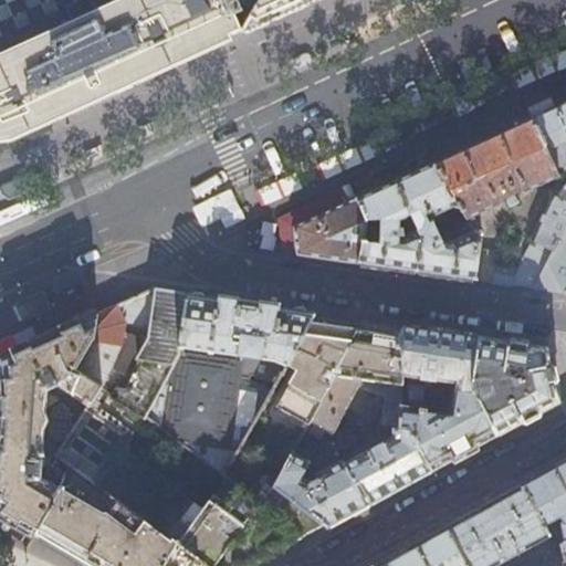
[(0,0),(0,137),(9,136),(18,133),(46,119),(87,101),(135,79),(241,30),(257,0),(0,0)]
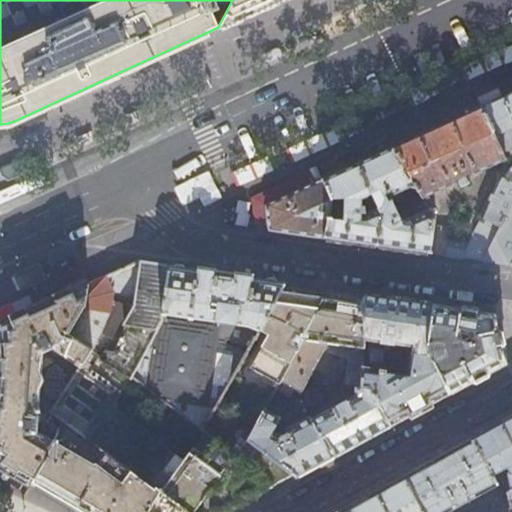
[(232,0),(218,27),(223,25),(227,18),(234,20),(244,15),(263,7),(277,0),(232,0)]
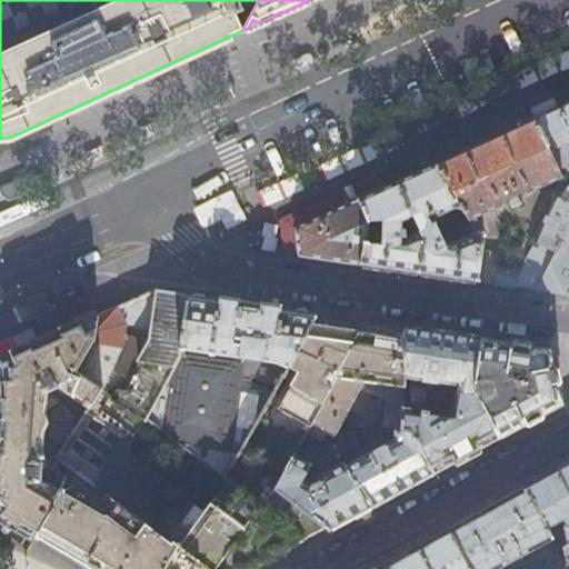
[(568,102),(533,119),(555,162),(568,155),(568,102)]
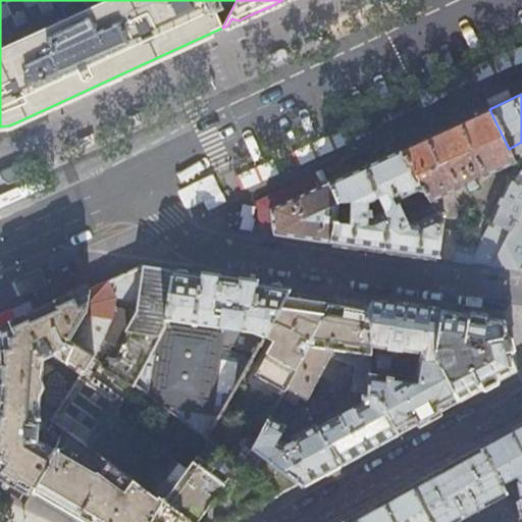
[(516,162),(509,149),(489,109),(447,128),(400,150),(431,202),(468,185),(471,190),(479,187),(476,180),(516,162)]
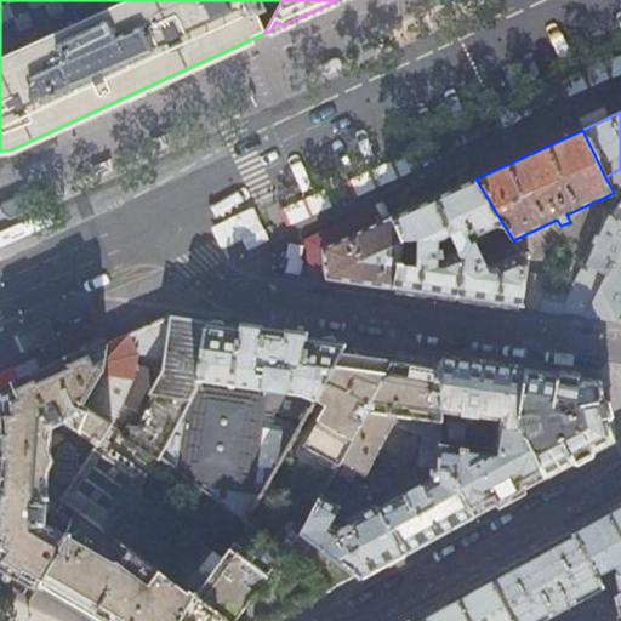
[(0,169),(24,167),(61,151),(51,131),(20,146),(10,149),(0,151),(0,169)]
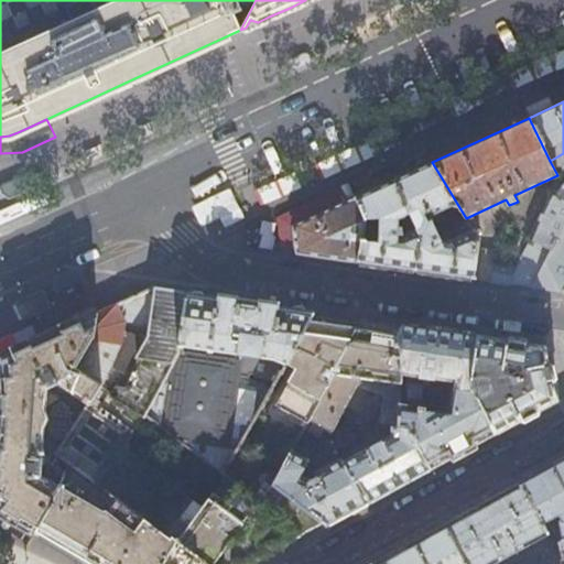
[(415,170),(393,180),(419,234),(415,271),(438,274),(472,279),(475,248),(477,236),(466,218),(432,162),(415,170)]
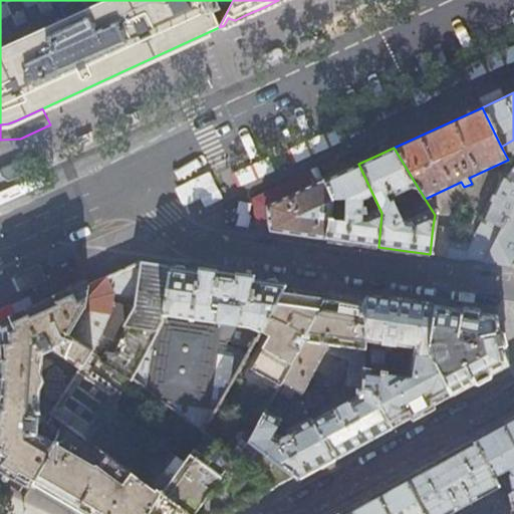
[(341,172),(325,180),(333,197),(346,196),(345,218),(330,217),(328,217),(326,239),(346,242),(378,247),(381,213),(358,164),(341,172)]
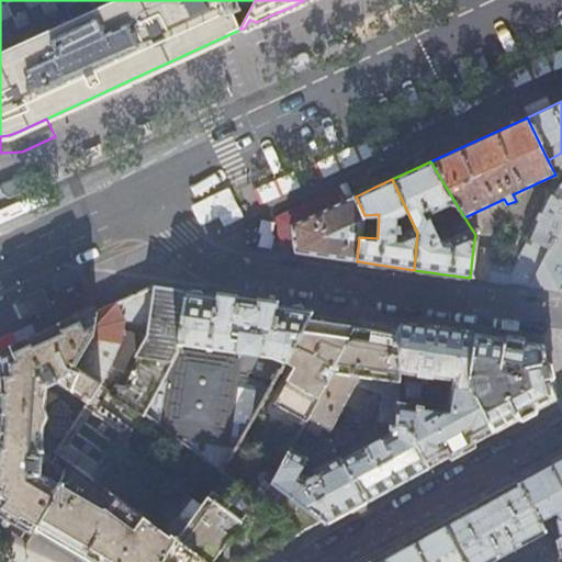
[(19,181),(3,189),(7,197),(22,189),(19,181)]
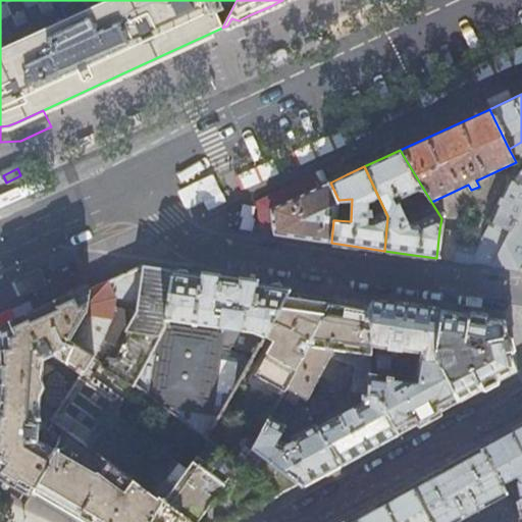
[(521,169),(513,178),(521,185),(521,169)]
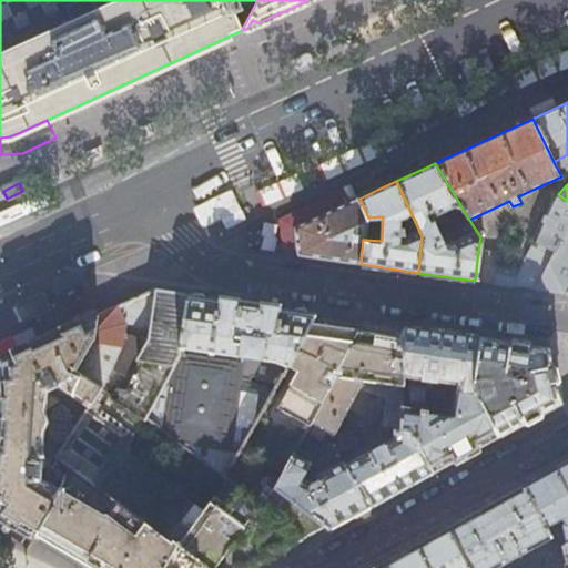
[(331,211),(348,203),(343,191),(280,220),(284,253),(298,255),(294,227),(331,211)]
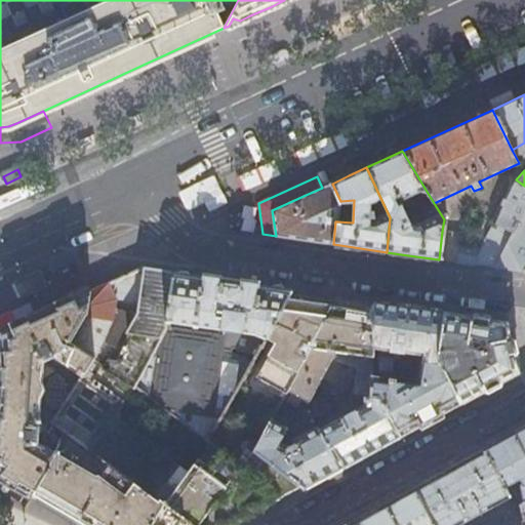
[(495,268),(524,208),(524,186),(516,179),(513,178),(492,219),(496,221),(482,250),(456,247),(458,233),(442,231),(439,259),(466,264),(495,268)]
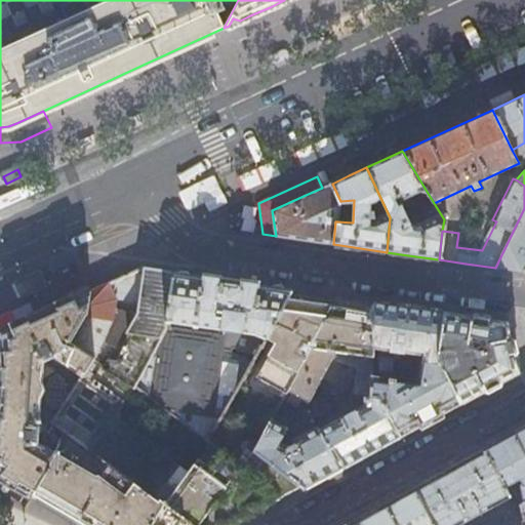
[(332,184),(322,188),(306,195),(272,210),(276,236),(294,238),(333,244),(335,221),(337,221),(340,201),(332,184)]
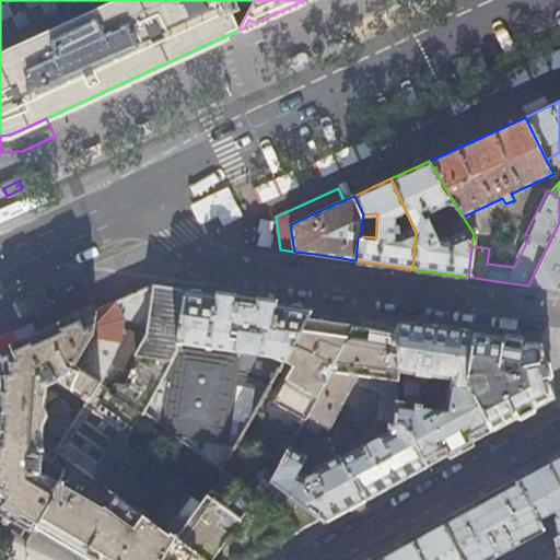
[(559,222),(528,286),(555,289),(559,278),(559,222)]
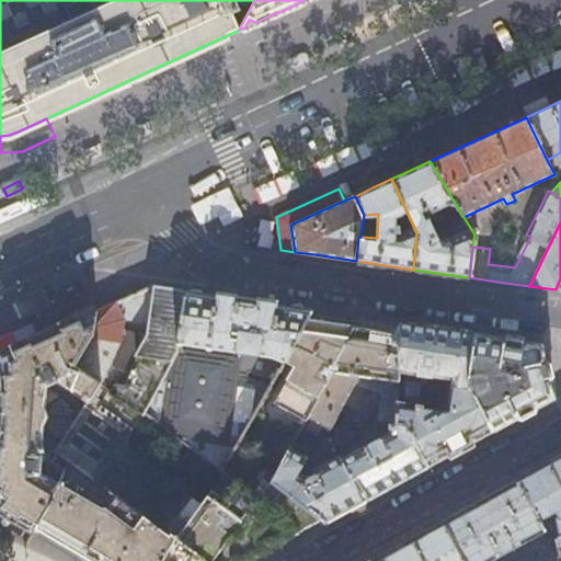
[(76,282),(59,284),(60,293),(77,290),(76,282)]
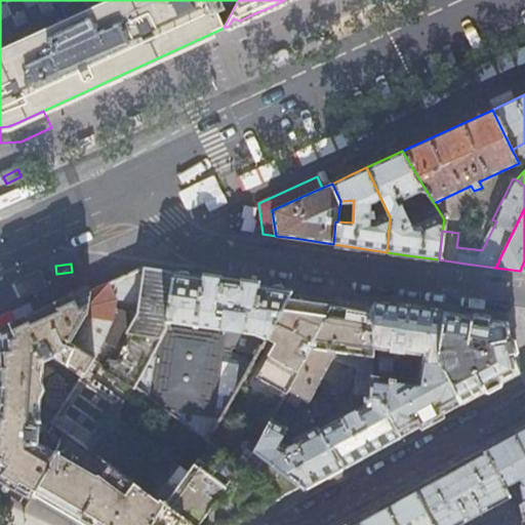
[(89,292),(85,316),(68,345),(92,360),(53,422),(68,433),(90,450),(133,387),(165,329),(173,273),(158,271),(143,268),(124,277),(89,292)]
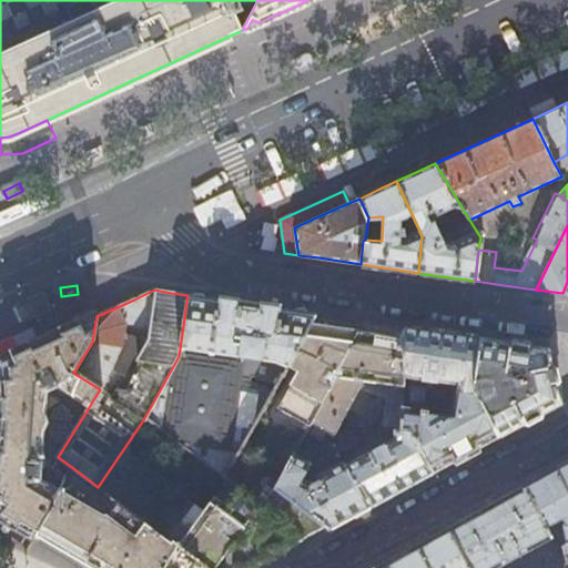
[(254,305),(188,295),(179,356),(144,418),(223,477),(269,397),(270,398),(272,393),(265,386),(239,383),(240,373),(243,373),(245,359),(277,365),(269,383),(276,386),(286,367),(313,320),(316,314),(254,305)]
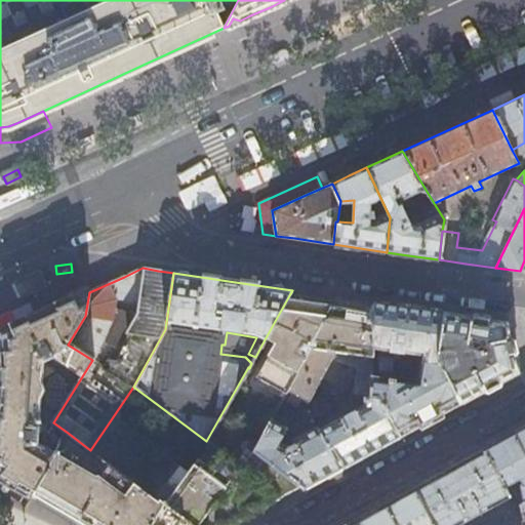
[(85,316),(89,292),(41,315),(5,331),(0,333),(0,355),(0,360),(1,366),(1,376),(1,386),(0,401),(0,476),(10,482),(33,495),(66,442),(47,431),(47,422),(53,422),(92,360),(68,345),(85,316)]
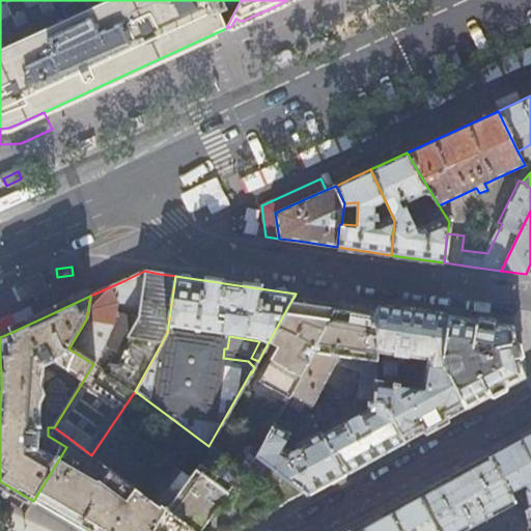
[(311,353),(336,305),(311,301),(292,299),(268,343),(275,347),(256,382),(287,398),(288,396),(296,381),(298,381),(312,354),(311,353)]
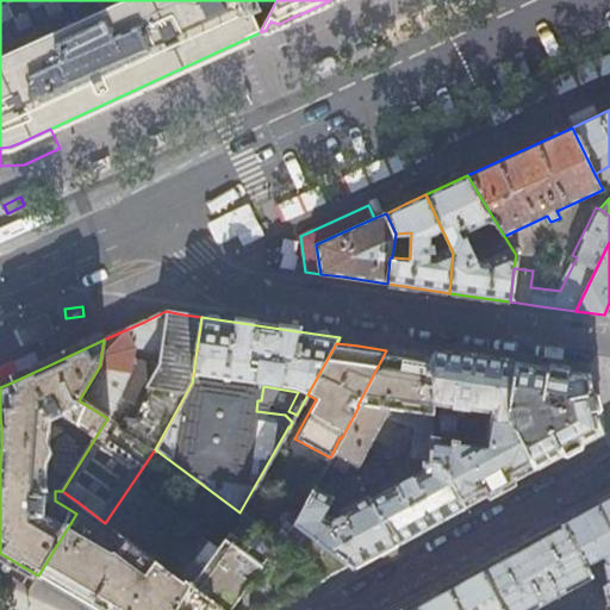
[(386,350),(358,405),(359,406),(342,437),(340,437),(331,455),(349,464),(350,465),(355,467),(387,408),(393,409),(430,415),(430,408),(490,416),(508,418),(516,363),(468,356),(418,349),(390,344),(386,350)]
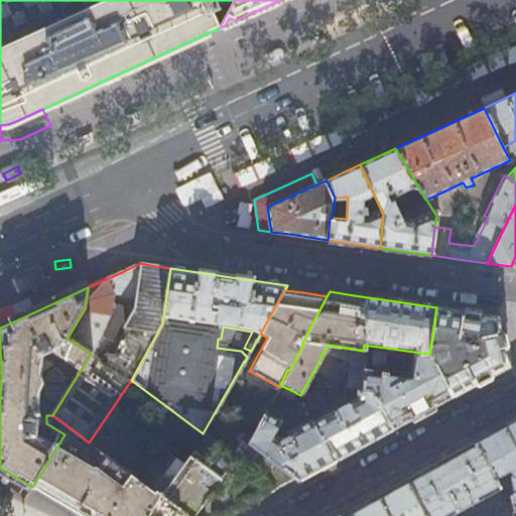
[(444,308),(436,307),(429,354),(454,398),(510,367),(504,339),(499,316),(478,313),(444,308)]
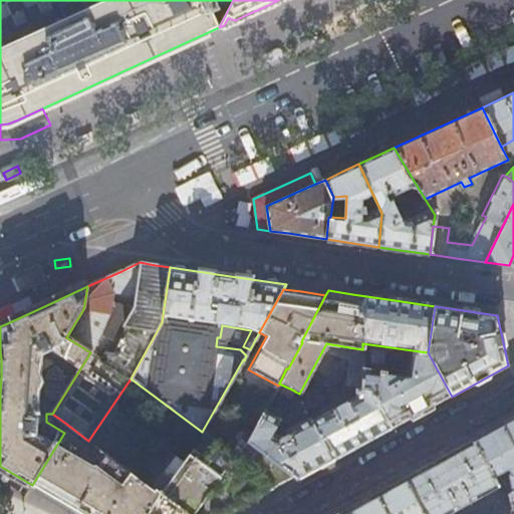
[(452,397),(428,352),(413,350),(412,356),(410,356),(407,380),(372,376),(372,371),(361,369),(360,389),(367,388),(393,429),(426,411),(452,397)]
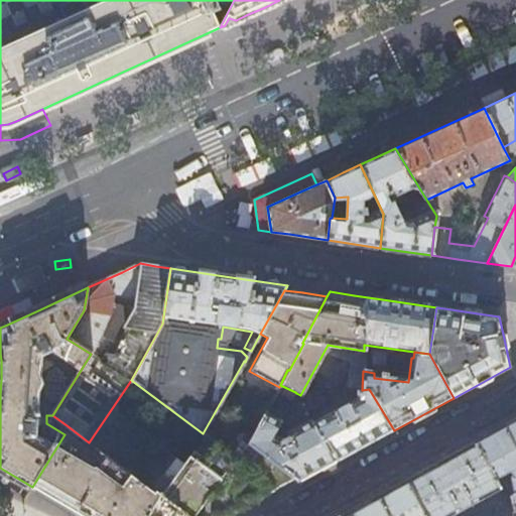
[(291,401),(295,392),(280,385),(279,387),(275,393),(291,401)]
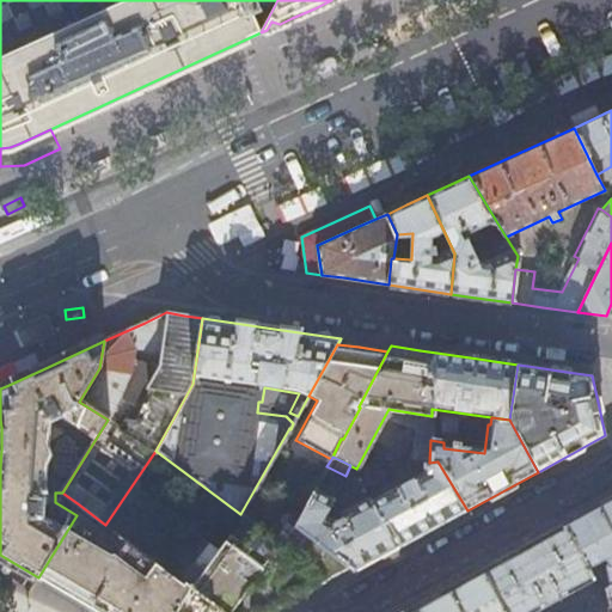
[(426,473),(372,503),(384,524),(387,522),(402,546),(430,531),(467,510),(438,461),(429,463),(422,463),(426,473)]
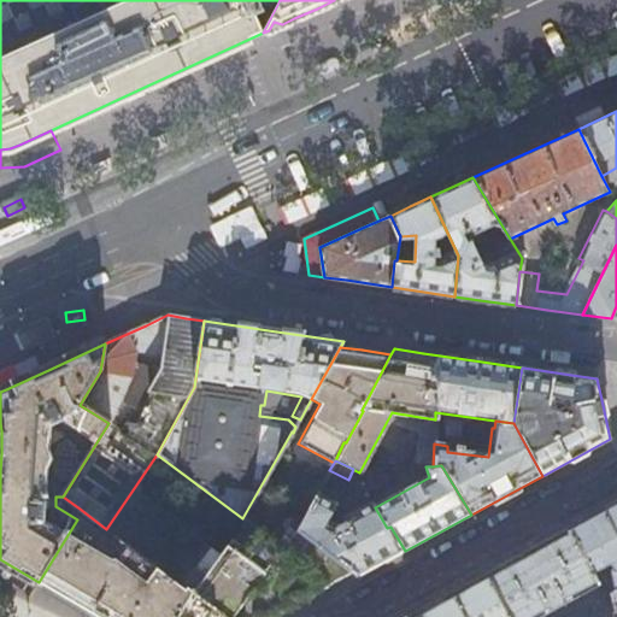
[(218,557),(131,492),(106,529),(228,616),(271,616),(276,615),(317,593),(331,585),(269,539),(259,530),(247,547),(233,538),(218,557)]
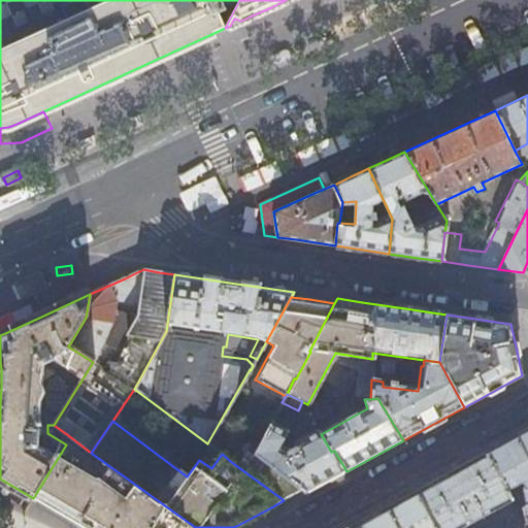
[(289,431),(271,422),(256,451),(254,454),(303,490),(307,493),(322,485),(347,471),(334,451),(331,452),(321,434),(320,431),(297,442),(296,446),(298,449),(293,452),(282,446),(289,431)]
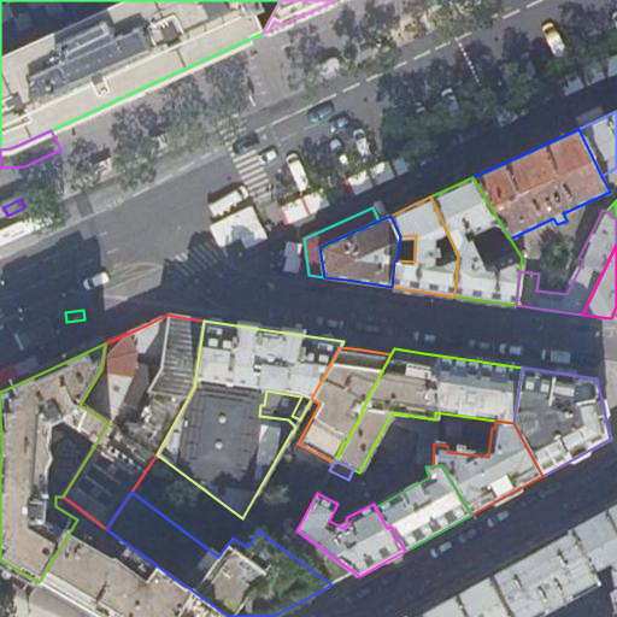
[(568,529),(591,571),(609,562),(612,566),(610,569),(613,592),(616,591),(616,501),(604,510),(568,529)]
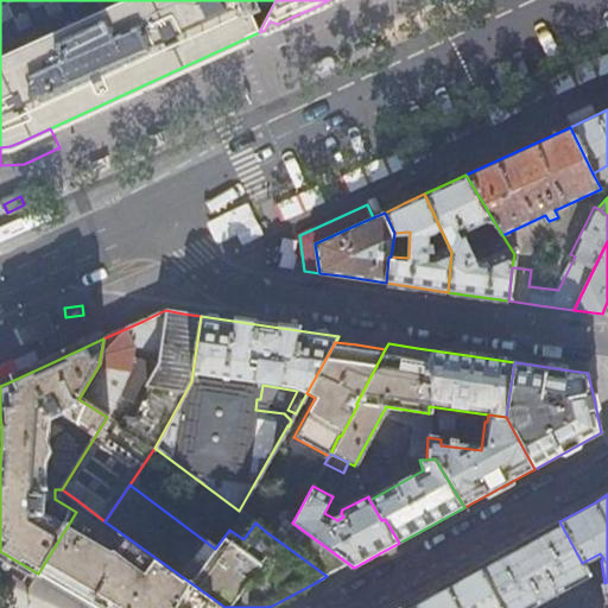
[(78,501),(76,512),(38,574),(63,588),(99,607),(225,607),(105,521),(78,501)]
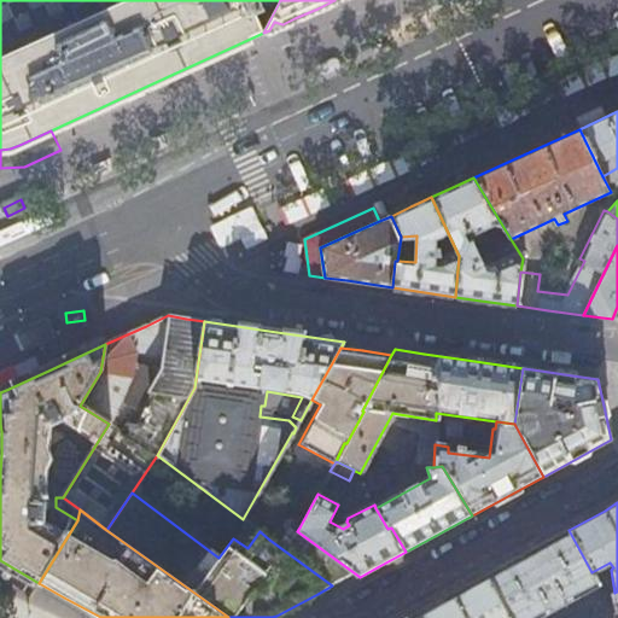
[(355,573),(297,531),(299,528),(297,523),(296,522),(293,520),(292,519),(290,519),(287,519),(285,520),(283,523),(269,540),(332,586),(342,581),(355,573)]
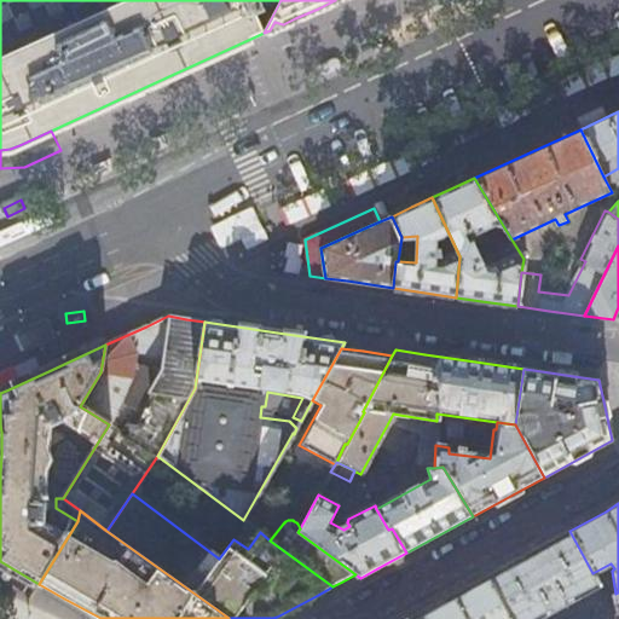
[(538,618),(600,585),(593,573),(570,531),(531,553),(489,576),(513,618),(538,618)]
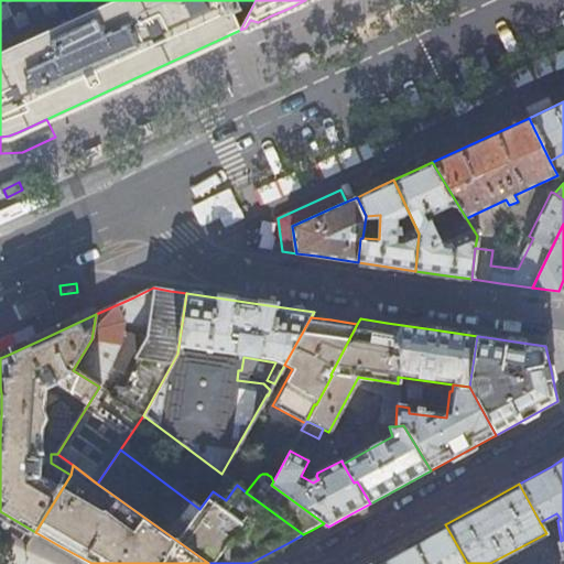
[(415,541),(372,563),(467,563),(445,524),(415,541)]
